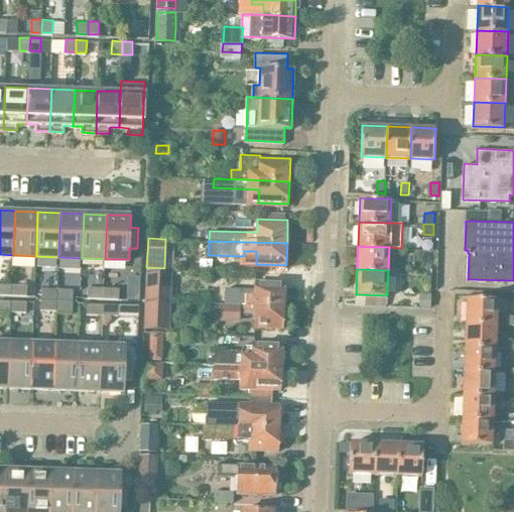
[(171,300),(172,273),(147,272),(146,299),(171,300)]
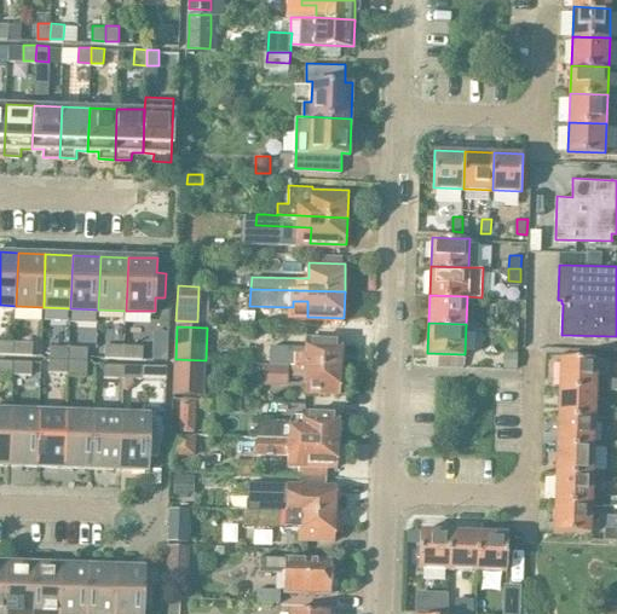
[(270,361),(292,363),(341,365),(342,337),(306,336),(306,346),(271,343),(270,361)]
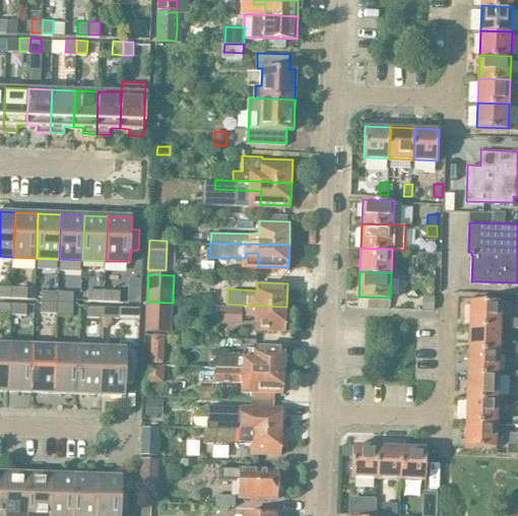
[(0,295),(11,296),(12,285),(0,284),(0,295)]
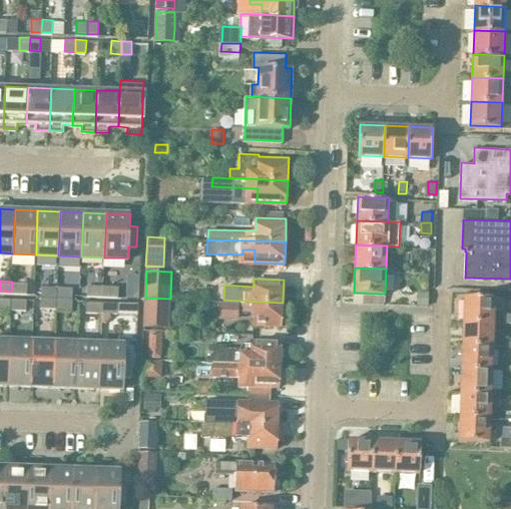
[(12,282),(11,292),(27,293),(28,282),(12,282)]
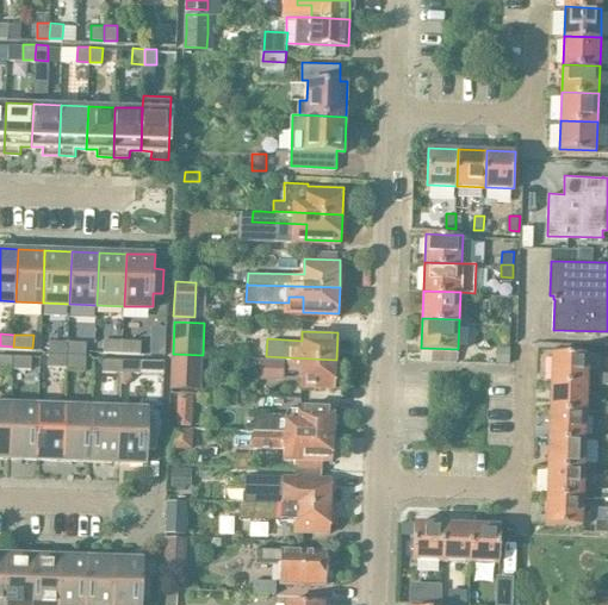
[(123,350),(123,338),(105,337),(104,350),(123,350)]
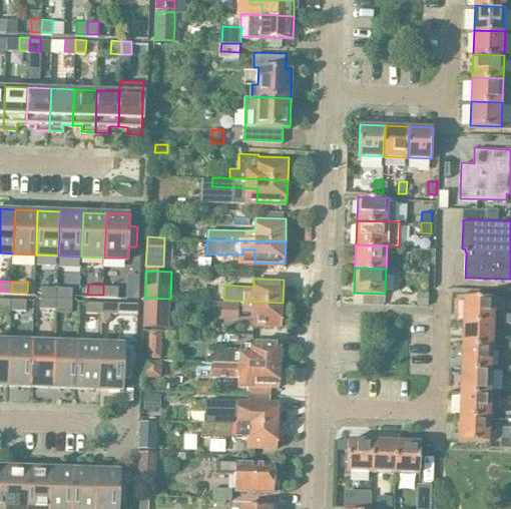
[(103,285),(103,295),(118,296),(119,286),(103,285)]
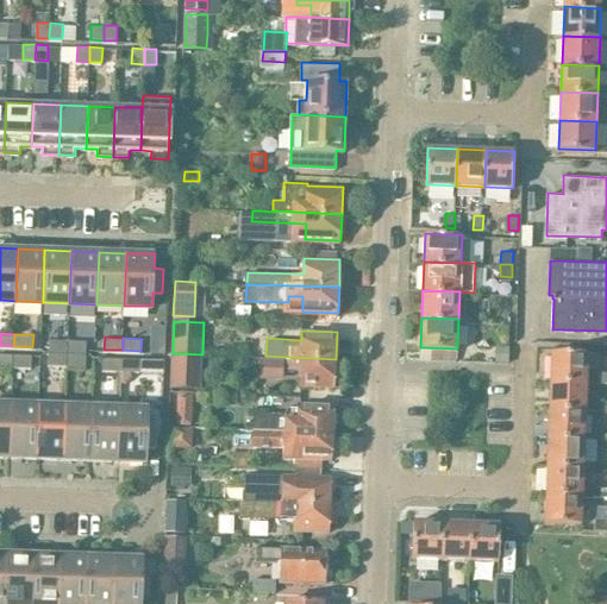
[(68,352),(68,340),(50,339),(50,351),(68,352)]
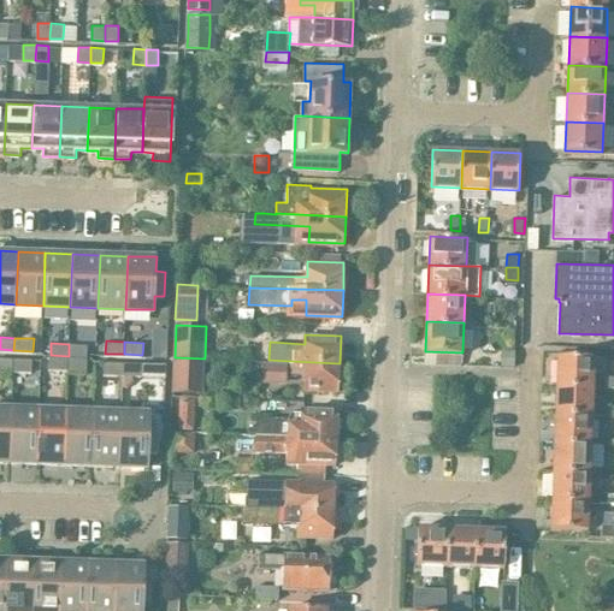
[(69,356),(88,356),(88,344),(69,344),(69,356)]
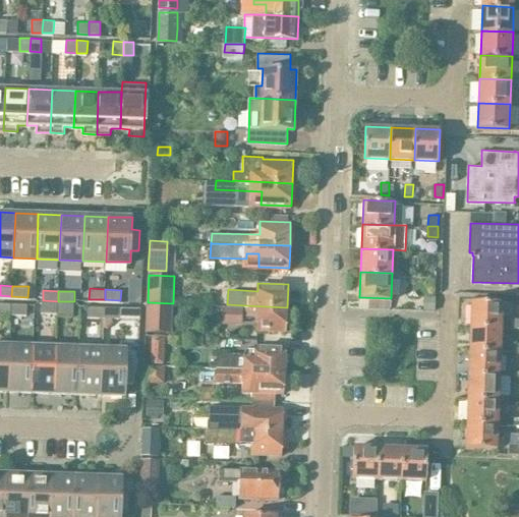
[(436,308),(436,295),(424,295),(424,307),(436,308)]
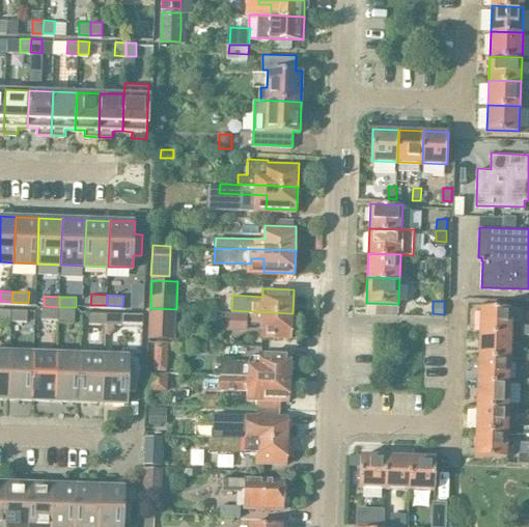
[(59,317),(59,307),(44,306),(43,316),(59,317)]
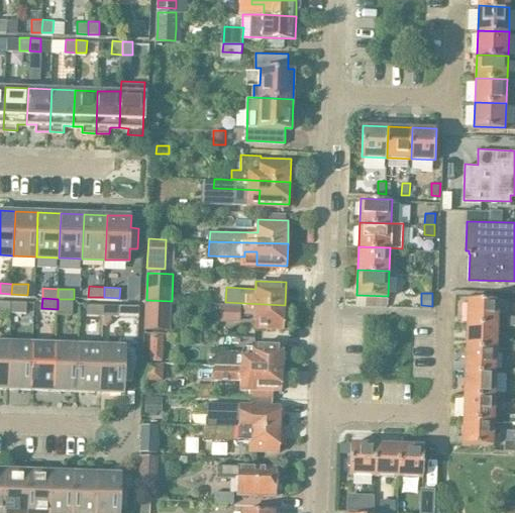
[(468,322),(498,323),(499,299),(469,298),(468,322)]
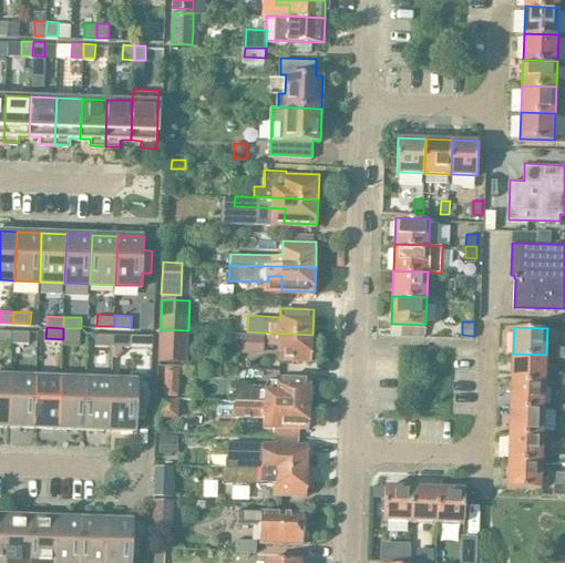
[(0,340),(12,341),(12,329),(0,328),(0,340)]
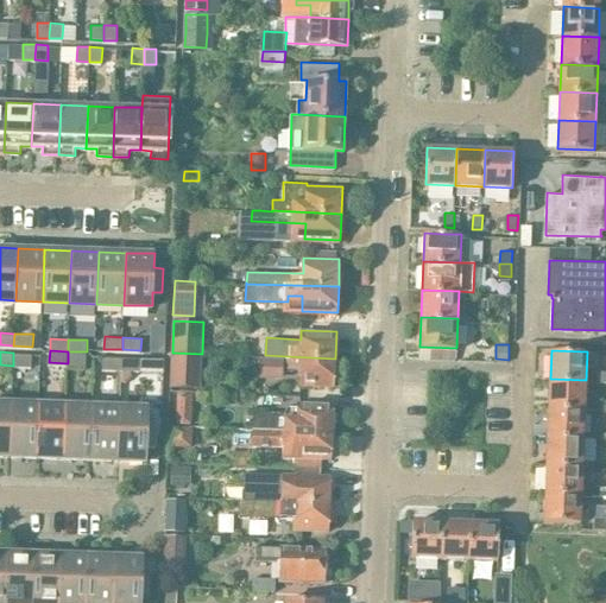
[(86,365),(87,351),(68,351),(68,363),(86,365)]
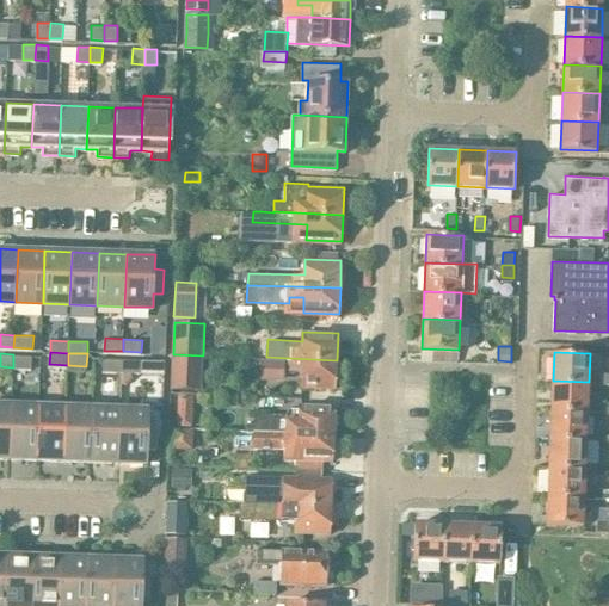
[(13,354),(13,368),(32,368),(32,356),(13,354)]
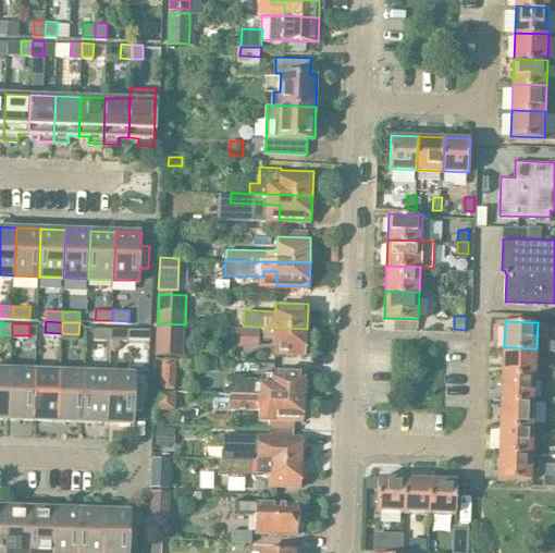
[(183,354),(185,324),(158,323),(157,353),(183,354)]
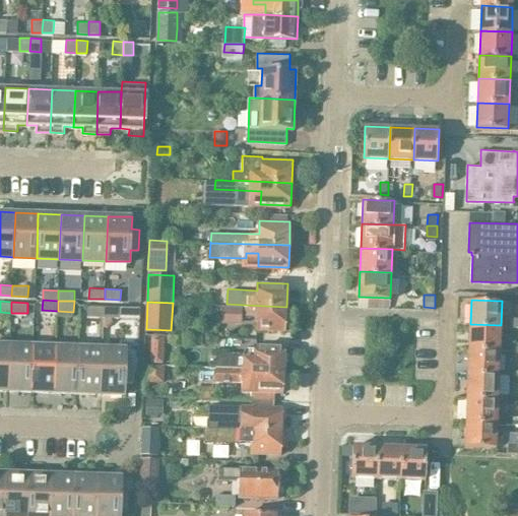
[(104,316),(104,305),(88,305),(88,315),(104,316)]
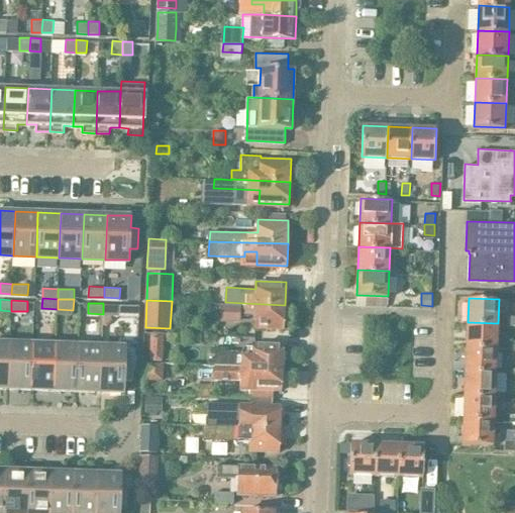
[(103,303),(103,314),(119,314),(119,304),(103,303)]
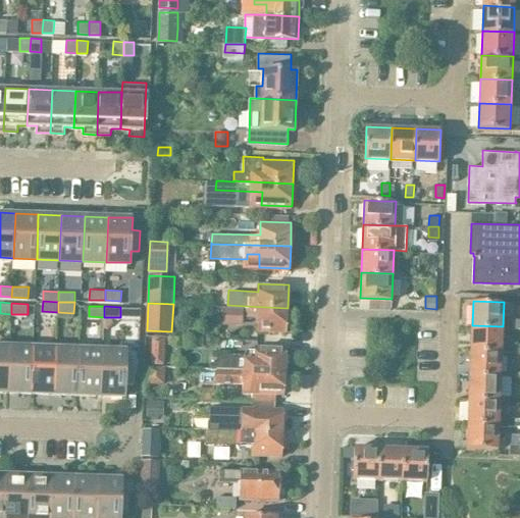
[(288,330),(288,308),(246,306),(246,315),(257,316),(256,329),(288,330)]
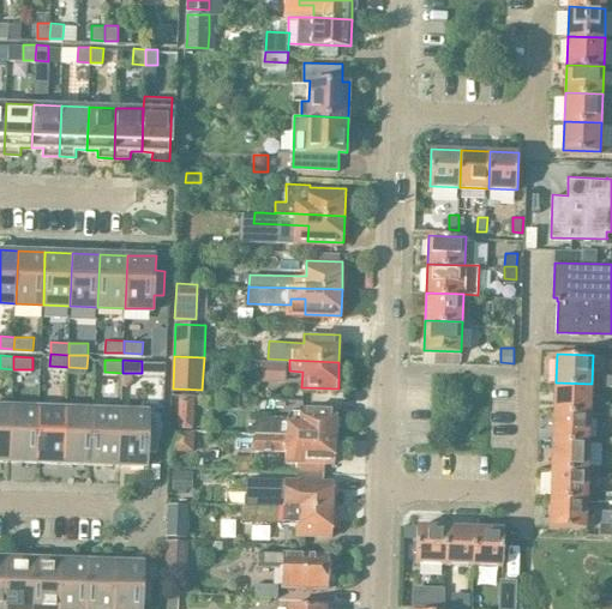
[(285,377),(286,361),(264,361),(264,377),(285,377)]
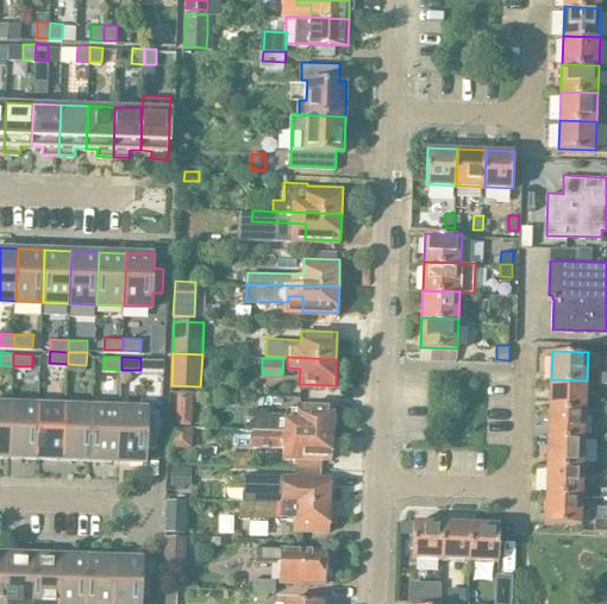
[(586,410),(587,381),(551,379),(550,409),(586,410)]
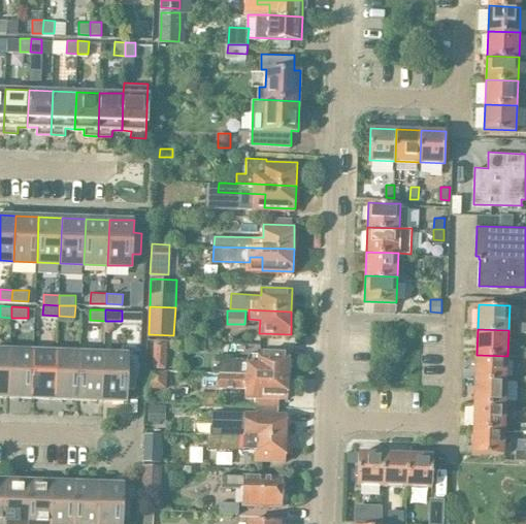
[(156,341),(155,365),(167,366),(168,342),(156,341)]
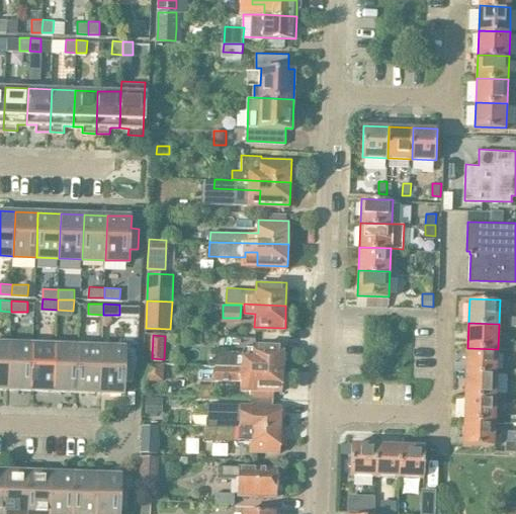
[(0,387),(8,388),(10,343),(0,342),(0,387)]
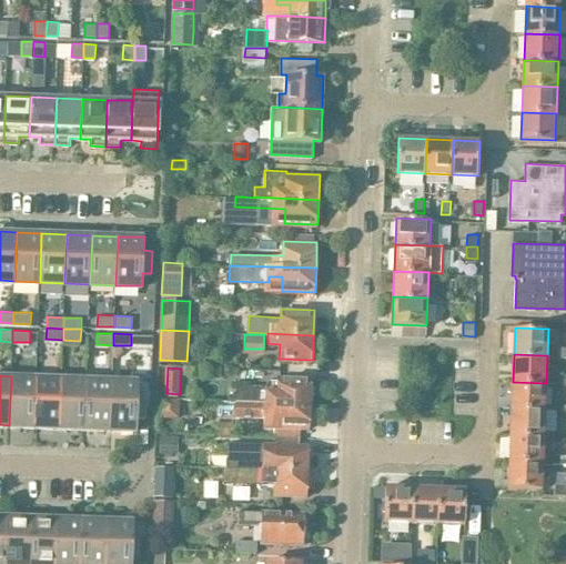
[(34,426),(37,378),(11,376),(9,425),(34,426)]
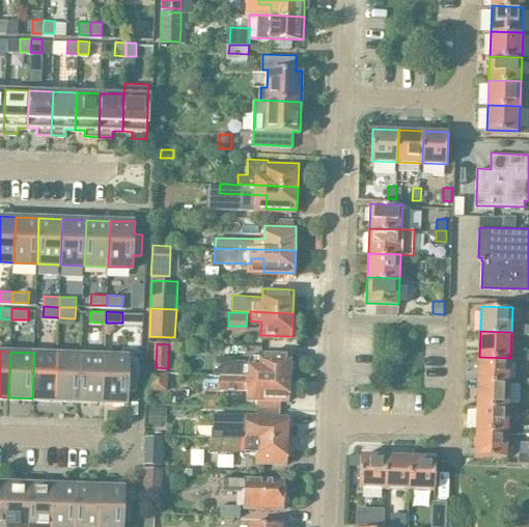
[(245,360),(222,359),(221,373),(290,376),(291,353),(260,352),(260,353),(257,353),(253,353),(250,357),(249,360),(245,360)]
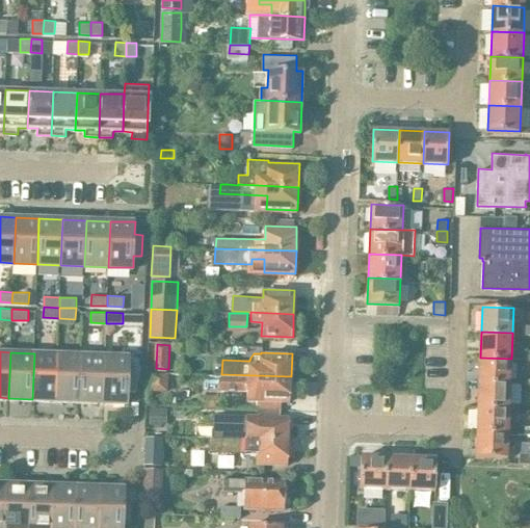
[(56,400),(57,354),(34,353),(32,399),(56,400)]
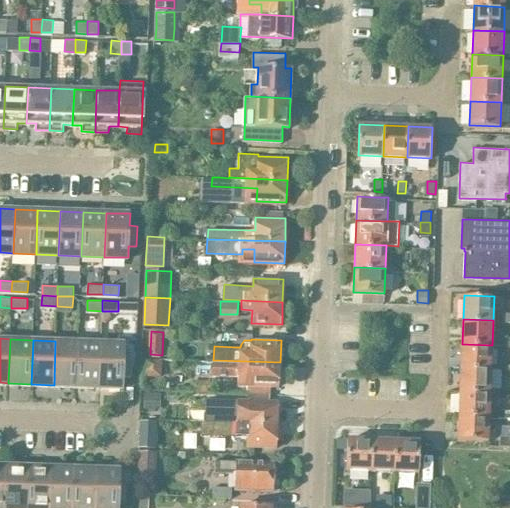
[(77,386),(78,342),(55,341),(54,385),(77,386)]
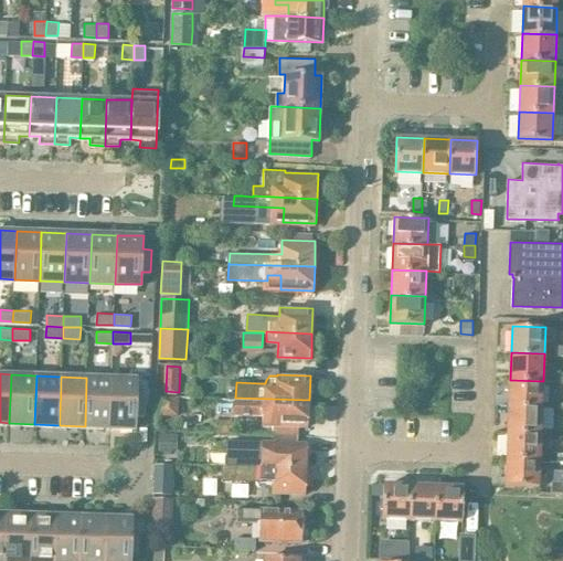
[(109,426),(112,378),(86,378),(85,426),(109,426)]
